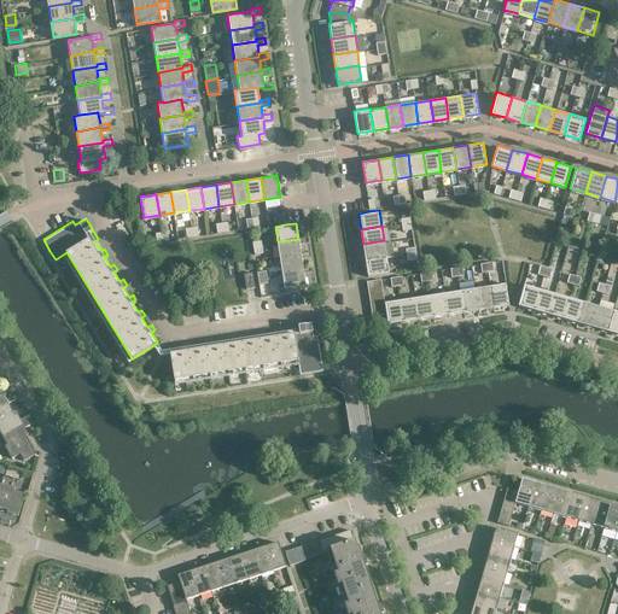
[(301,253),(298,239),(278,241),(280,257),(301,253)]
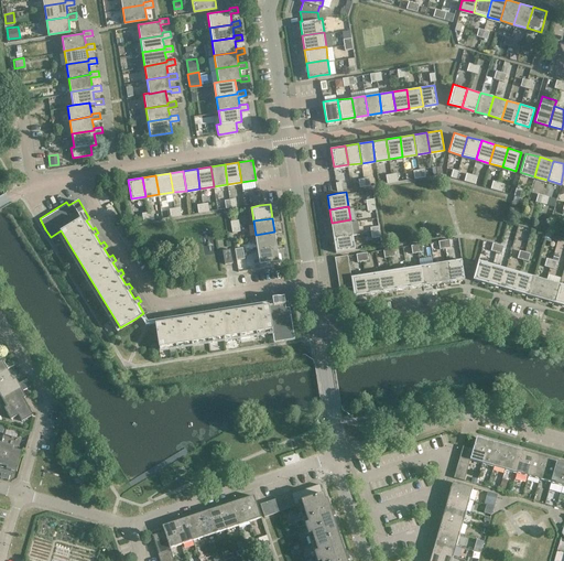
[(353,234),(350,219),(332,223),(334,237),(353,234)]
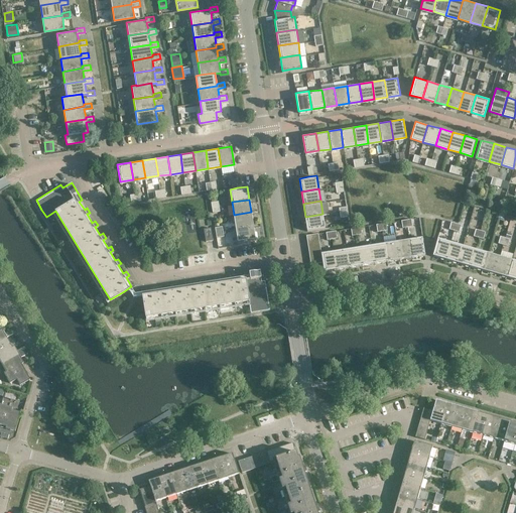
[(253,225),(251,212),(234,215),(236,227),(253,225)]
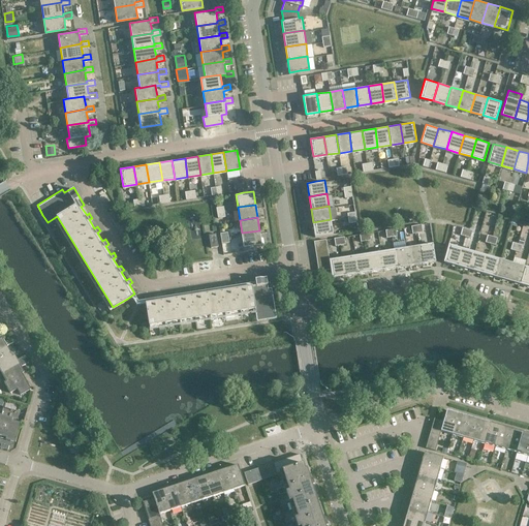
[(333,233),(331,219),(313,222),(315,235),(333,233)]
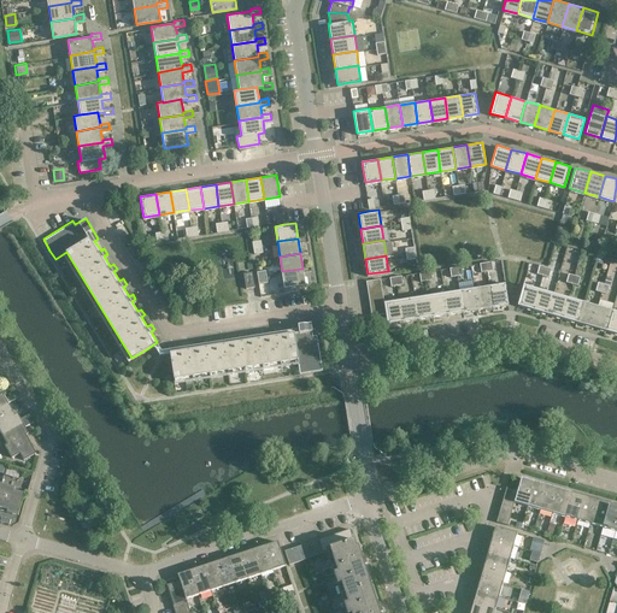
[(305,283),(303,269),(282,271),(285,287),(305,283)]
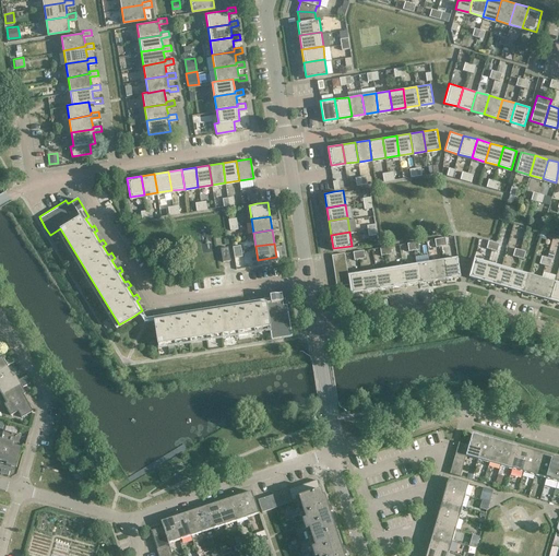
[(228,245),(221,246),(223,260),(230,259),(228,245)]
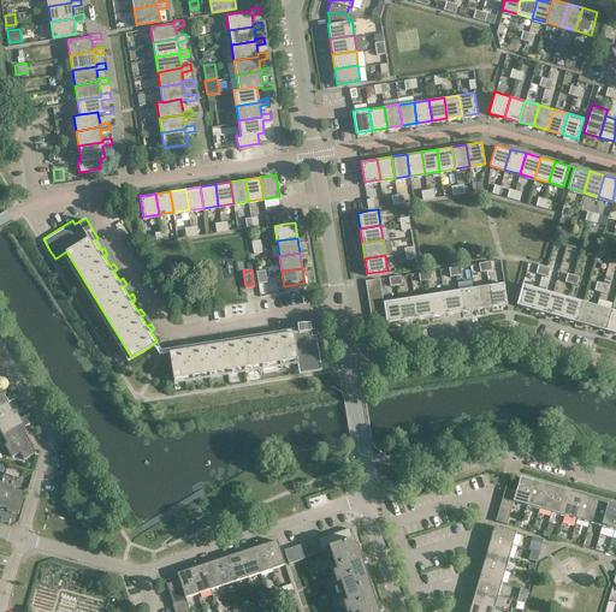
[(508,303),(504,281),(489,284),(492,306),(508,303)]
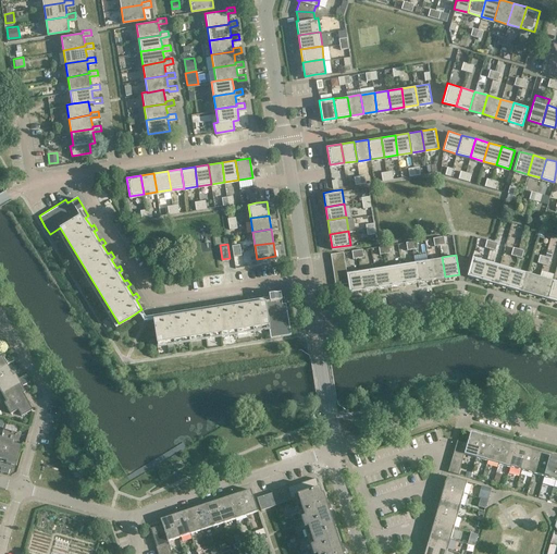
[(486,259),(472,256),(467,274),(481,279),(486,259)]
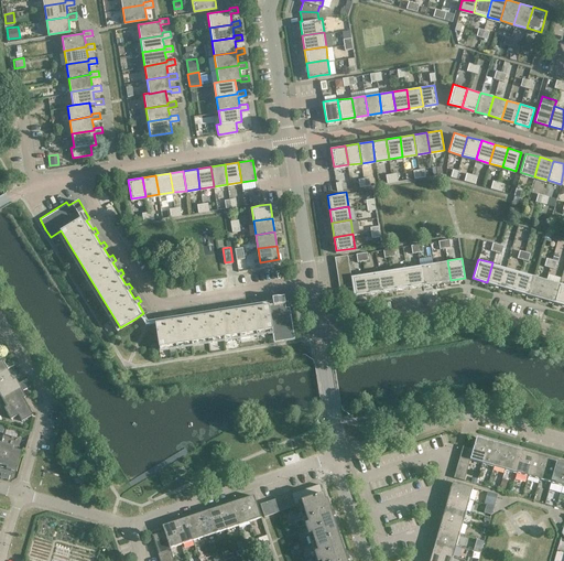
[(451,280),(447,260),(433,262),(436,282),(451,280)]
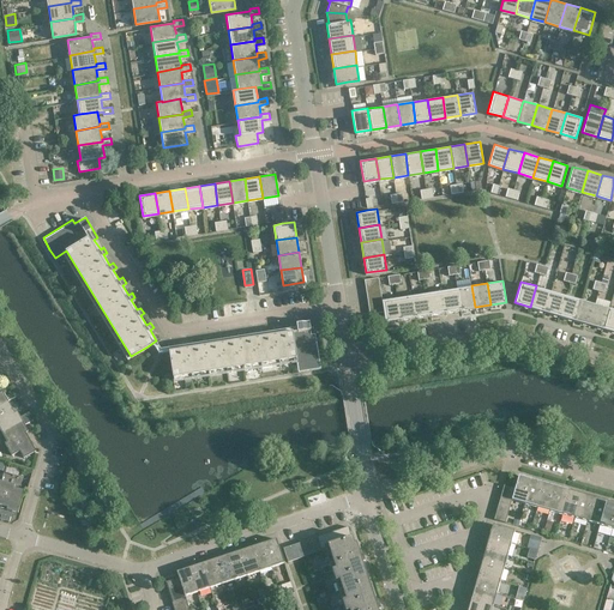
[(475,307),(471,285),(457,288),(461,309),(475,307)]
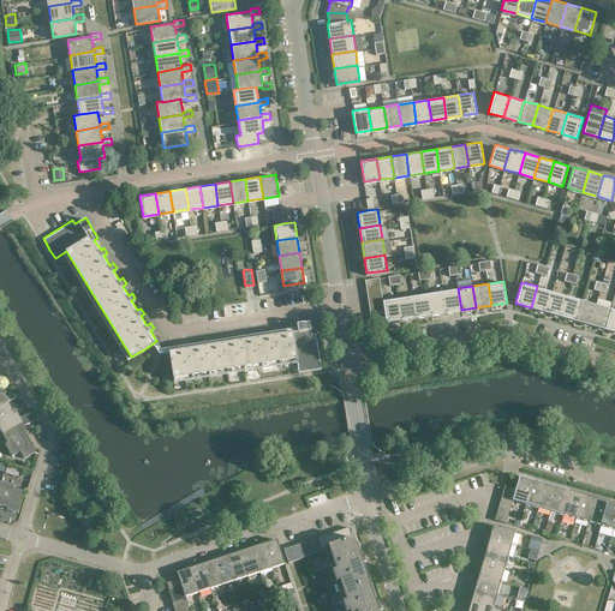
[(551,291),(537,286),(531,307),(545,311),(551,291)]
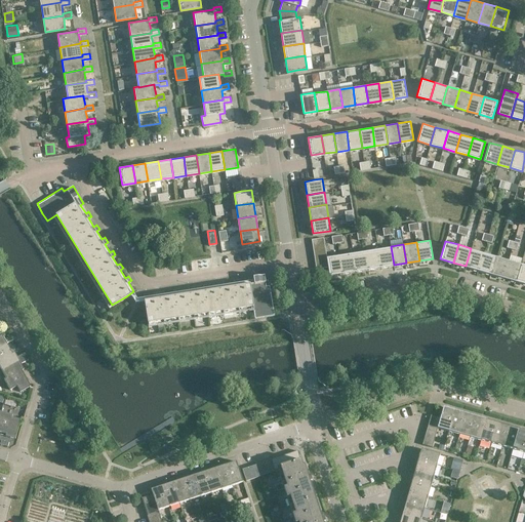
[(394,265),(391,246),(378,248),(380,267),(394,265)]
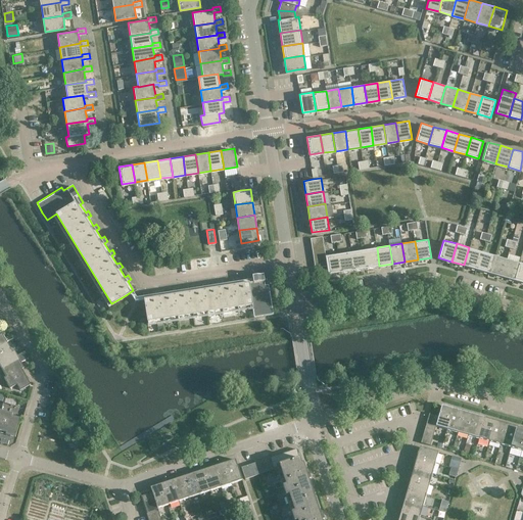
[(379,266),(377,247),(364,249),(367,268),(379,266)]
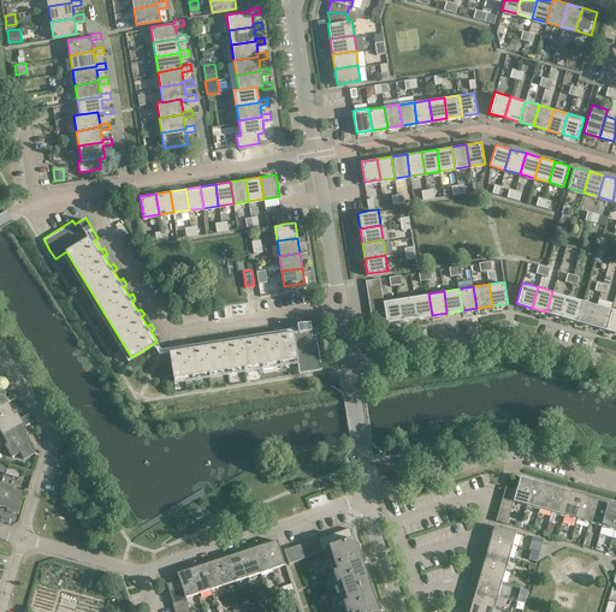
[(567,295),(552,291),(546,312),(561,316),(567,295)]
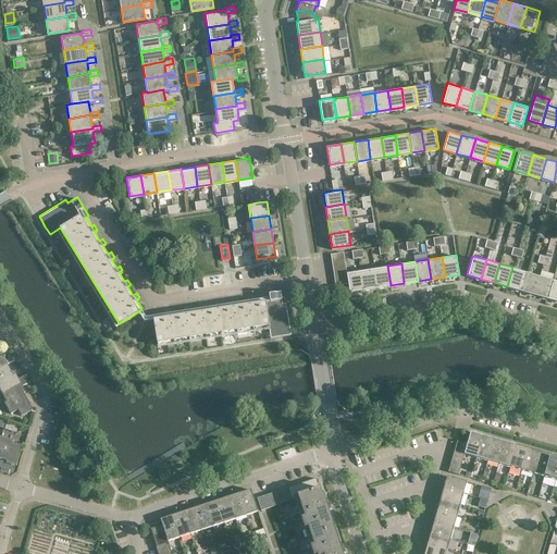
[(391,285),(387,266),(374,268),(376,286),(391,285)]
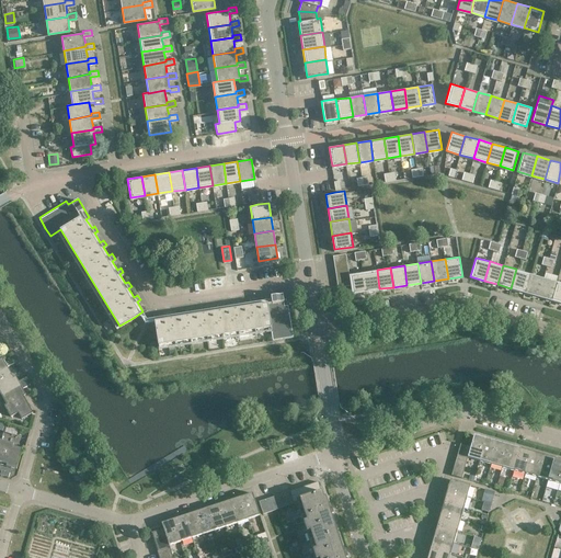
[(529,273),(516,269),(511,288),(524,292),(529,273)]
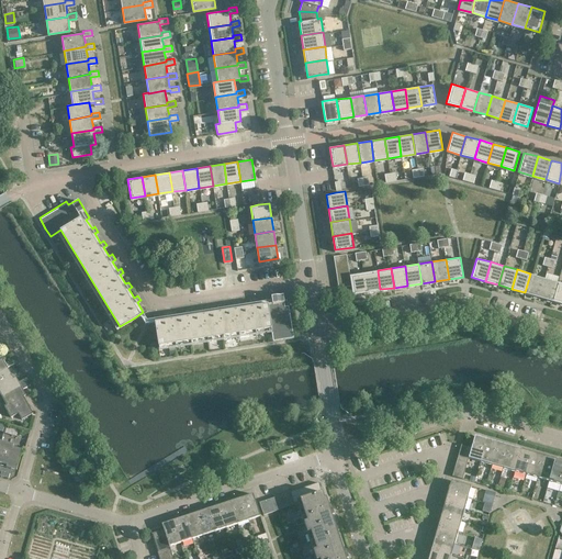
[(380,289),(378,270),(363,272),(367,291),(380,289)]
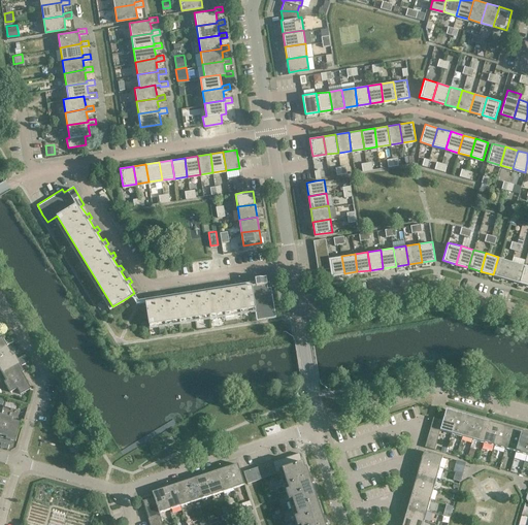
[(344,273),(341,256),(328,258),(329,261),(330,267),(331,275),(344,273)]
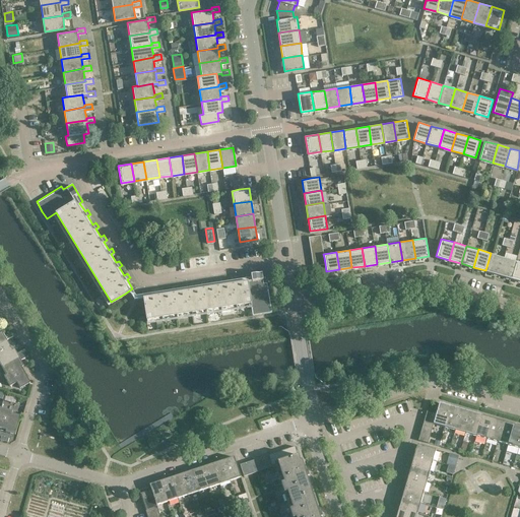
[(503,256),(491,253),(485,270),(498,274),(503,256)]
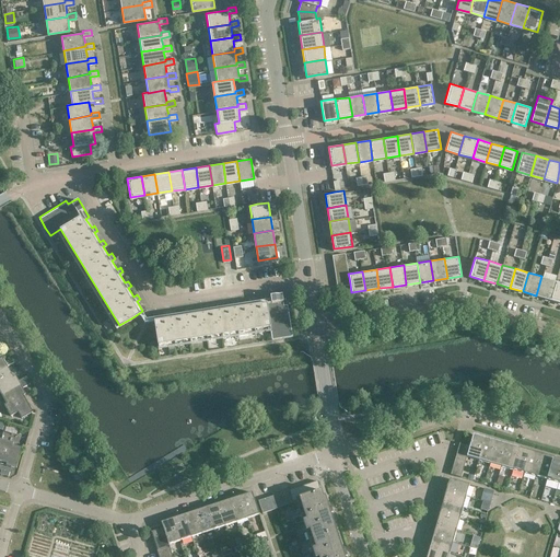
[(555,280),(541,276),(536,296),(550,299),(555,280)]
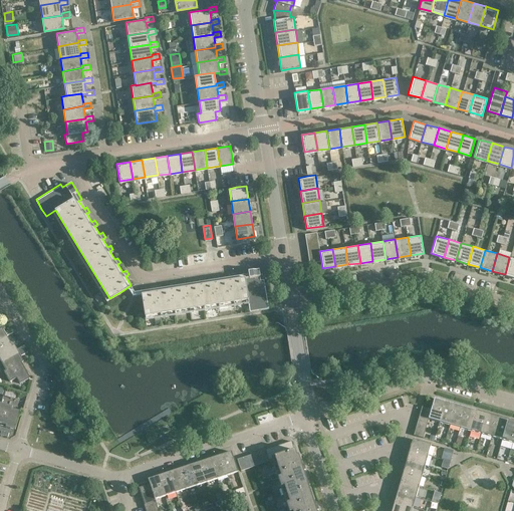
[(513,258),(509,257),(505,274),(513,276),(513,258)]
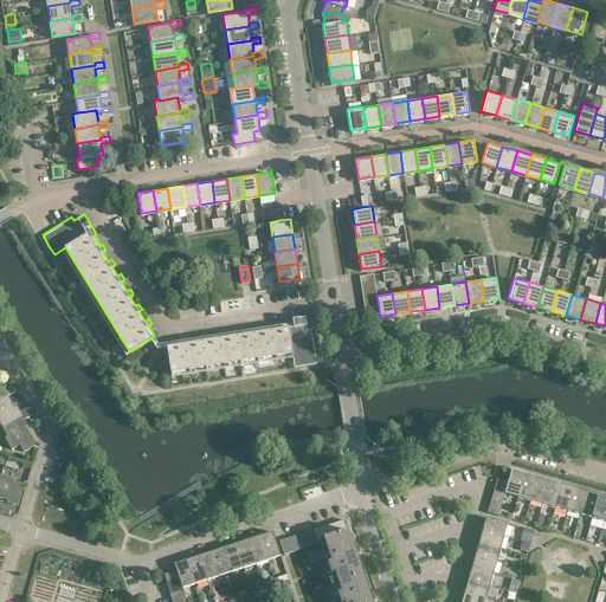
[(305,316),(287,319),(288,323),(276,325),(275,321),(269,322),(270,325),(258,328),(258,323),(252,324),(252,329),(242,330),(240,327),(234,328),(236,331),(224,332),(224,329),(218,330),(218,334),(206,336),(206,331),(200,332),(200,336),(189,338),(188,335),(182,335),(184,340),(172,341),(172,337),(166,338),(168,353),(171,371),(292,353),(294,364),(316,362),(311,328),(307,328),(305,316)]
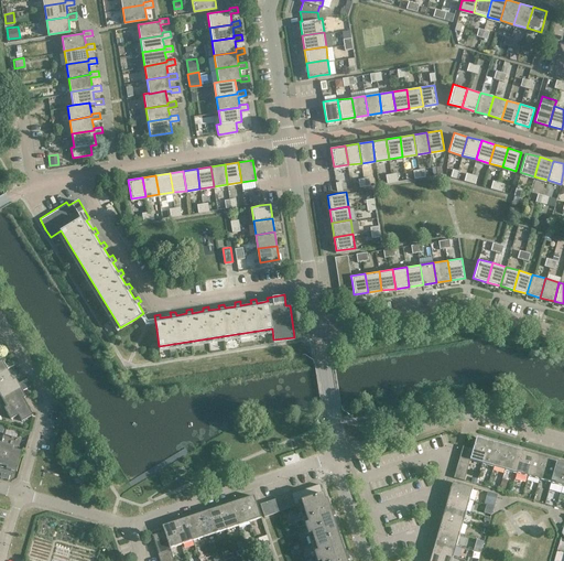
[(0,358),(0,370),(8,366),(17,362),(15,357),(6,363),(2,357),(0,358)]
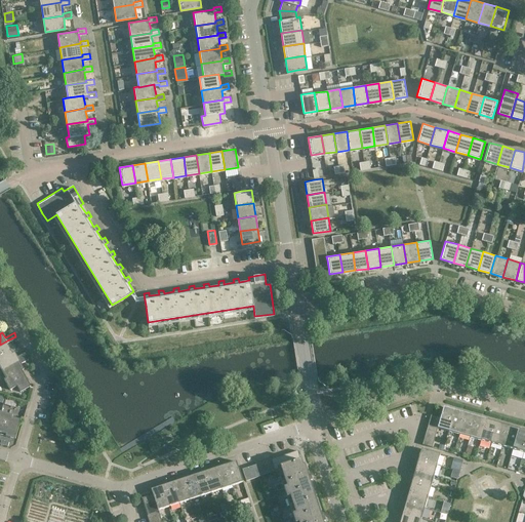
[(12,351),(7,340),(0,345),(0,364),(1,367),(27,354),(25,351),(17,355),(14,350),(12,351)]
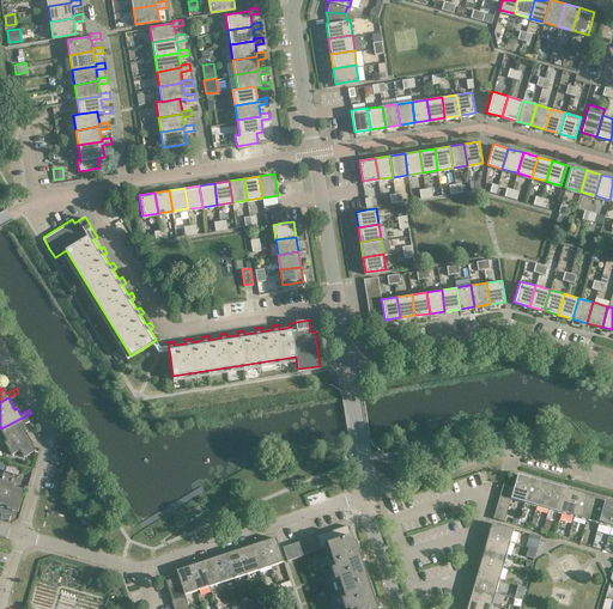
[(32,416),(31,413),(1,428),(7,438),(5,439),(11,452),(19,448),(23,455),(36,448),(25,430),(28,427),(25,421),(32,416)]
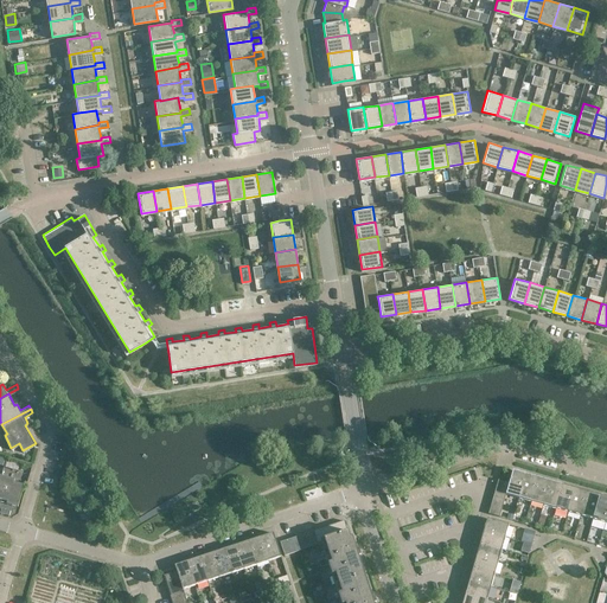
[(521,470),(512,468),(509,480),(508,485),(506,489),(505,492),(518,495),(525,473),(521,472),(521,470)]
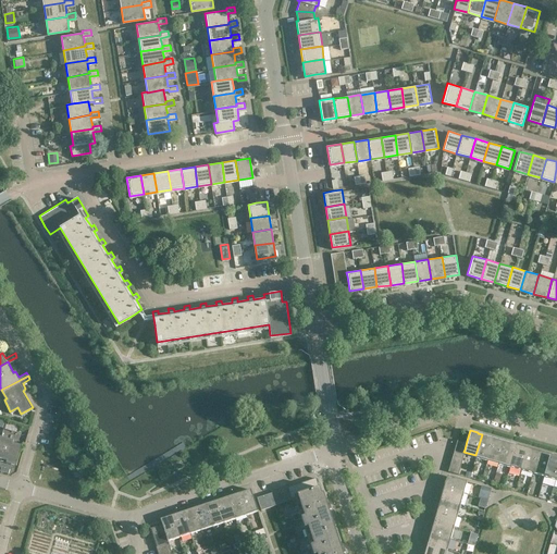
[(13,438),(1,434),(0,436),(0,455),(7,458),(5,460),(16,464),(22,443),(13,440),(13,438)]
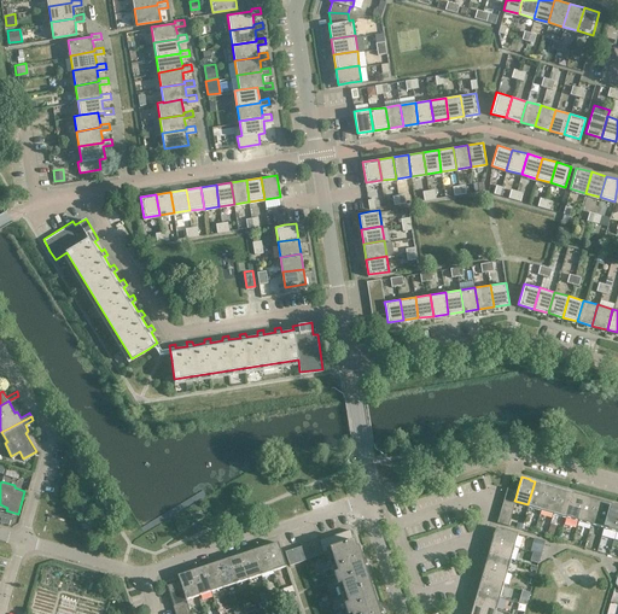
[(540,483),(535,481),(528,504),(541,508),(547,484),(540,481),(540,483)]
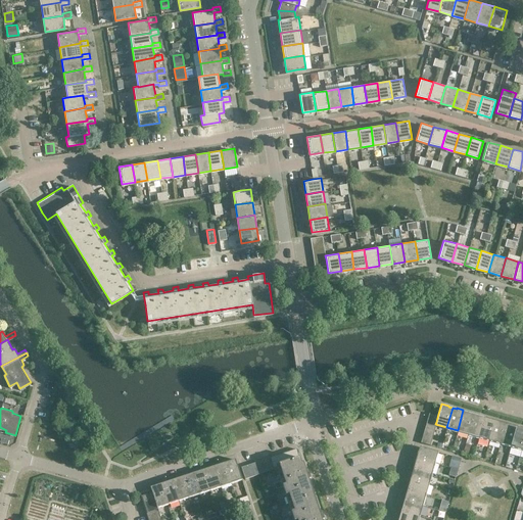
[(470,412),(463,410),(458,430),(468,433),(473,414),(470,413),(470,412)]
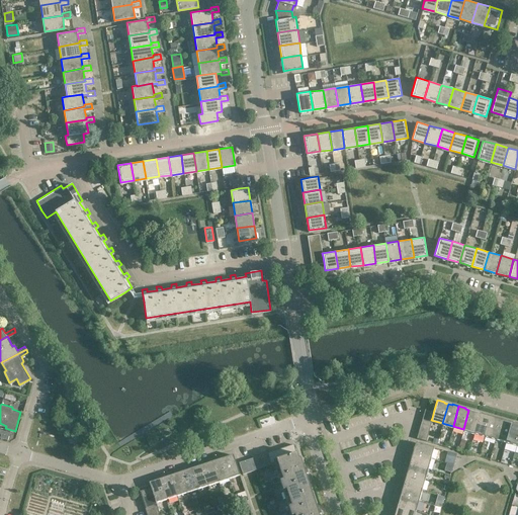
[(472,411),(468,410),(463,429),(473,432),(480,412),(473,410),(472,411)]
